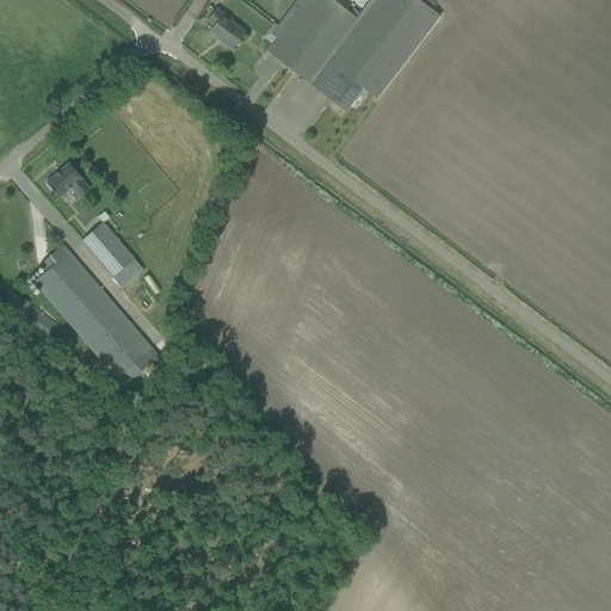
[(276,38),(266,51),(346,111),(363,88),(377,99),(440,16),(420,0),(419,0),(370,0),(356,18),(353,17),(338,4),(332,0),(294,0),(277,23),(278,24),(271,34),(276,38)]
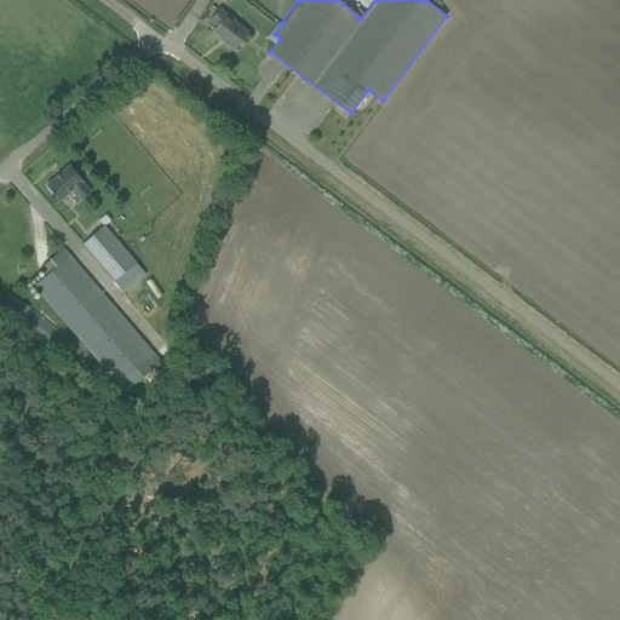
[(227,44),(234,50),(248,33),(234,22),(235,21),(219,10),(211,21),(218,26),(213,32),(228,42),(227,44)]
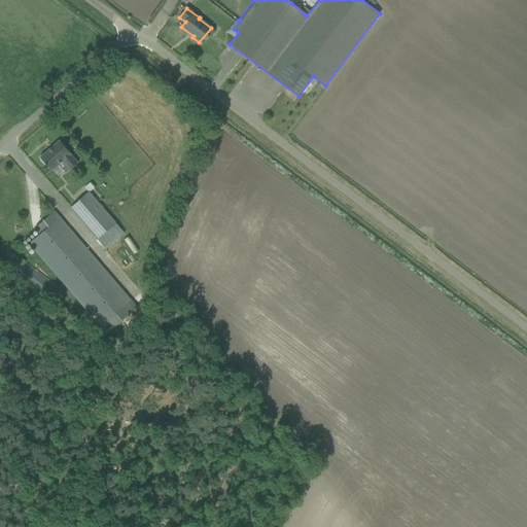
[(60,140),(40,157),(40,159),(40,161),(43,164),(45,165),(51,171),(64,161),(71,169),(78,163),(70,154),(71,154),(60,140)]
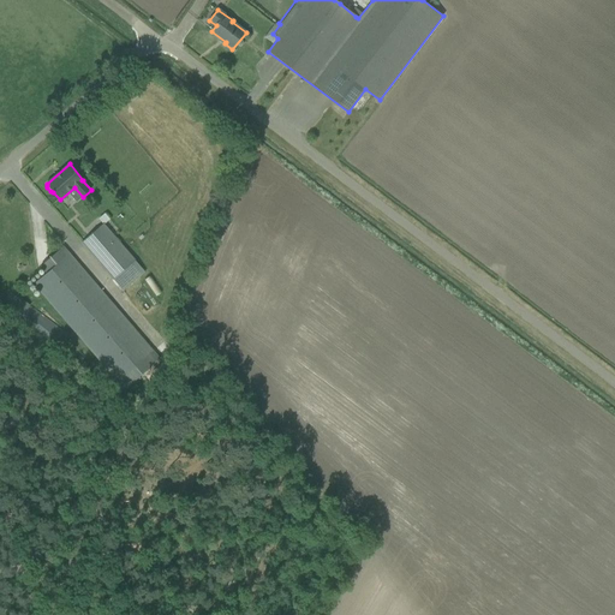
[(103,225),(82,243),(113,280),(123,291),(145,273),(135,261),(105,225),(111,220),(105,213),(97,219),(103,225)]
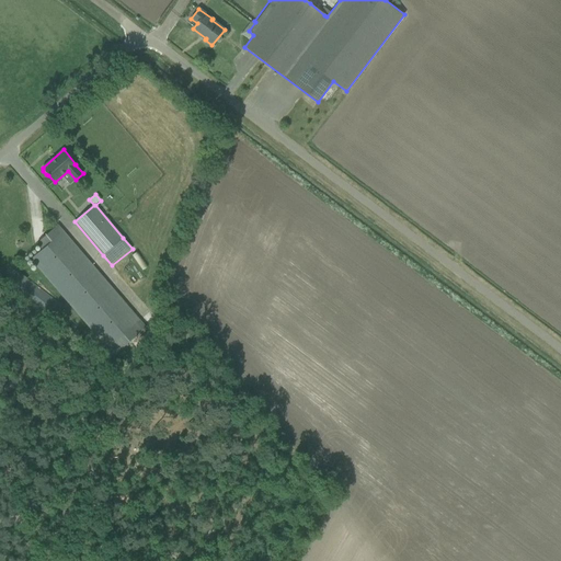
[(32,259),(114,355),(146,328),(58,226),(37,243),(43,249),(32,259)]
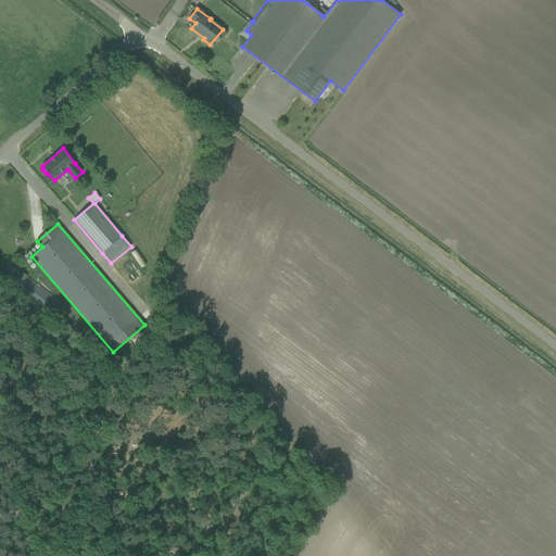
[(19,269),(13,277),(22,283),(27,276),(23,273),(19,269)]
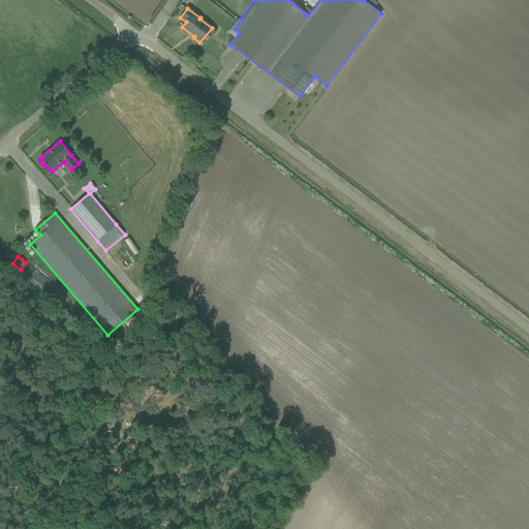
[(16,278),(49,303),(59,289),(26,263),(16,278)]
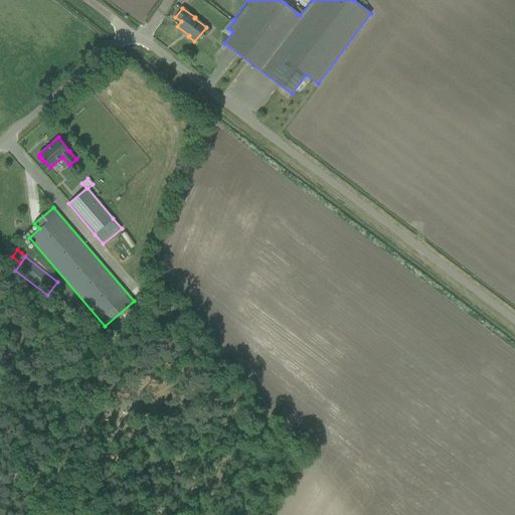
All buildings are outlined.
